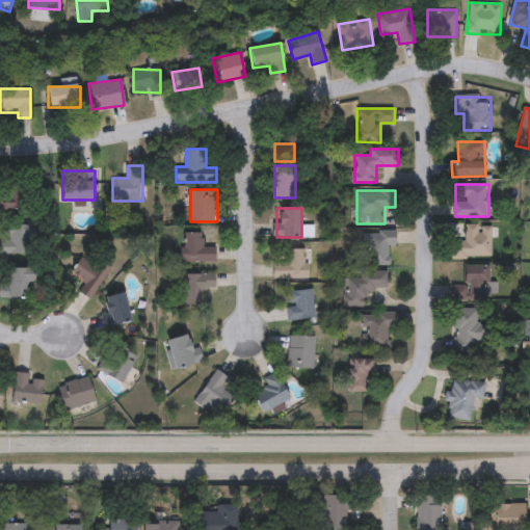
[(1,254),(1,222),(31,222),(31,254),(1,254)]
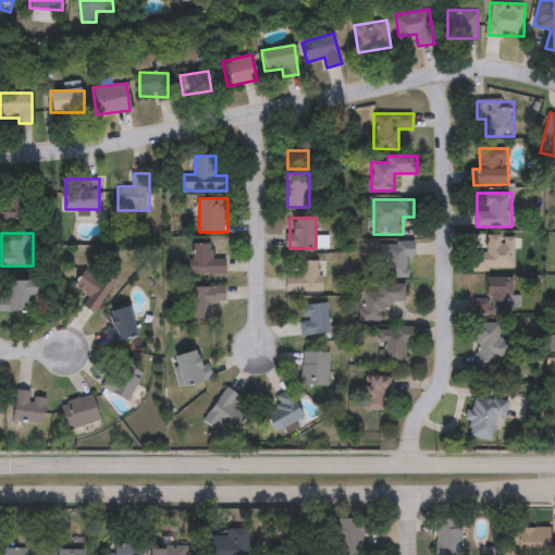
[(516,235),(516,270),(473,269),(473,251),(489,251),(489,234),(516,235)]
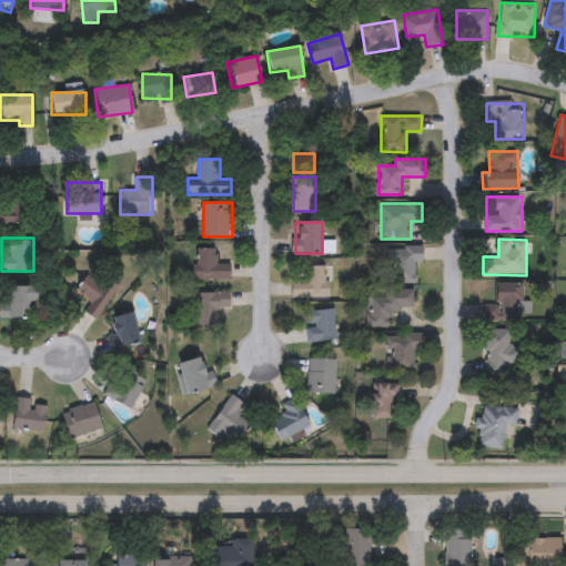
[(416,282),(388,282),(388,245),(424,245),(424,261),(416,261),(416,282)]
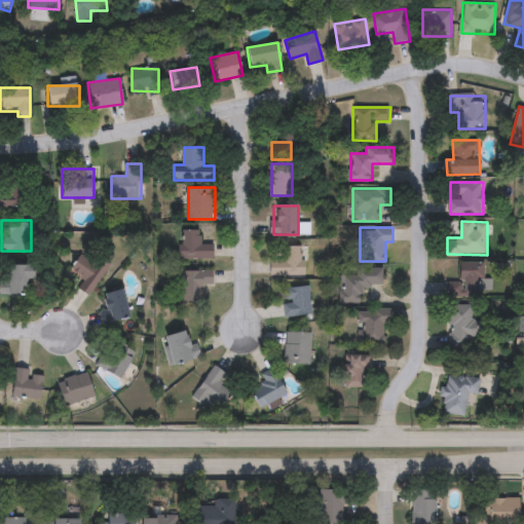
[(215,259),(181,259),(181,230),(201,230),(201,244),(215,244),(215,259)]
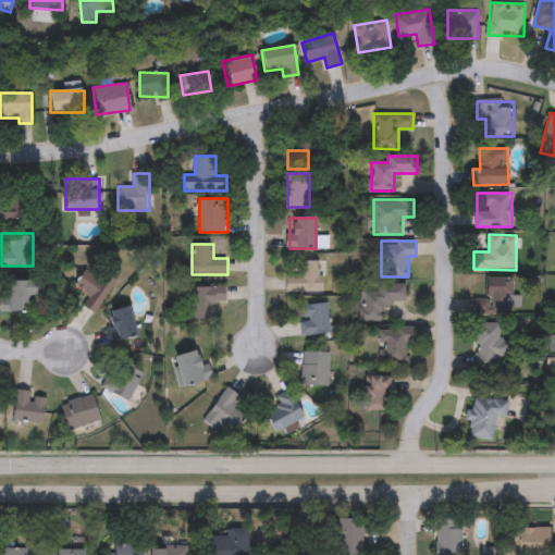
[(301,275),(301,260),(323,260),(323,292),(286,292),(286,275),(301,275)]
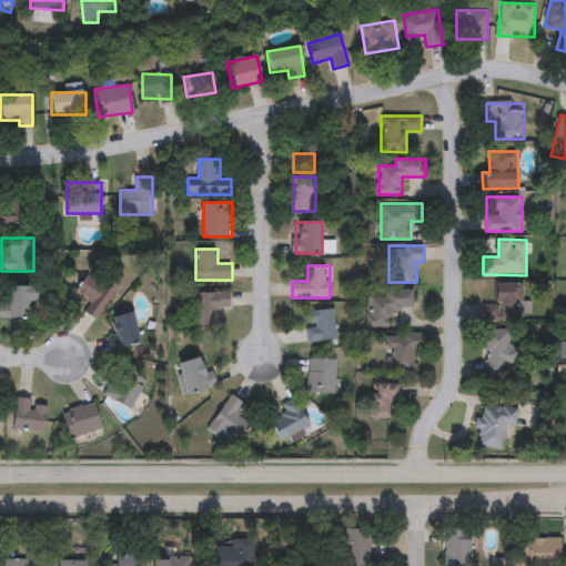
[(119,287),(98,320),(86,312),(92,301),(76,290),(89,269),(119,287)]
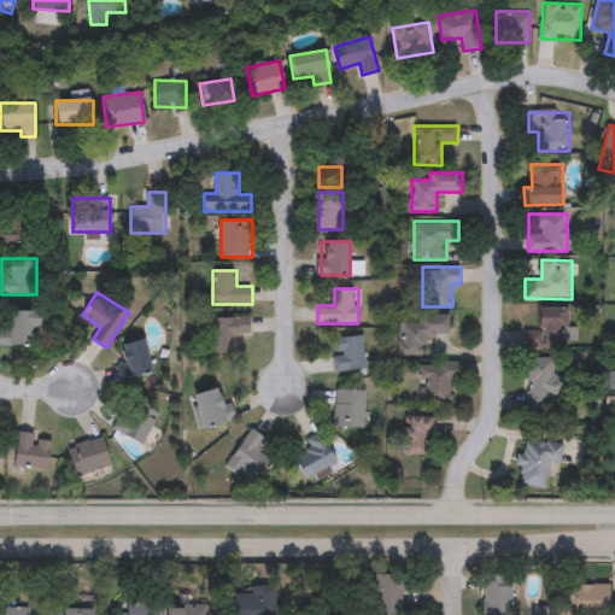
[(523,349),(523,331),(539,331),(539,308),(569,308),(569,349),(523,349)]
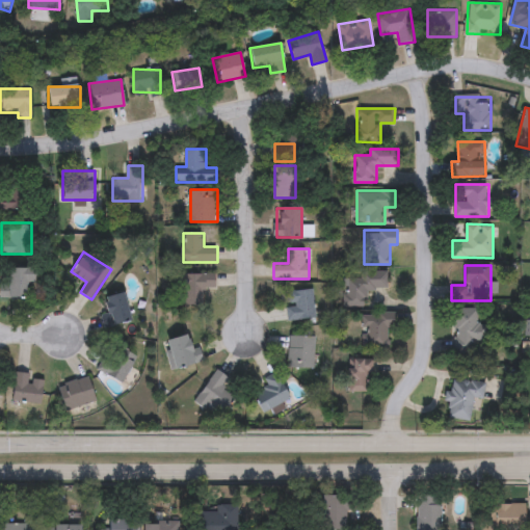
[(34,268),(34,283),(29,283),(29,297),(6,297),(6,268),(34,268)]
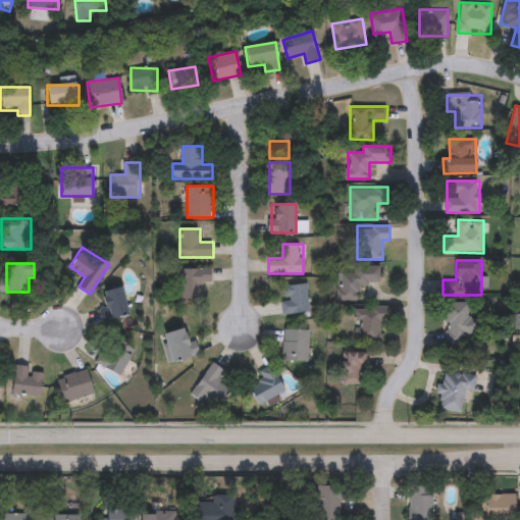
[(380,283),(360,282),(360,301),(338,301),(338,272),(354,272),(354,266),(380,266),(380,283)]
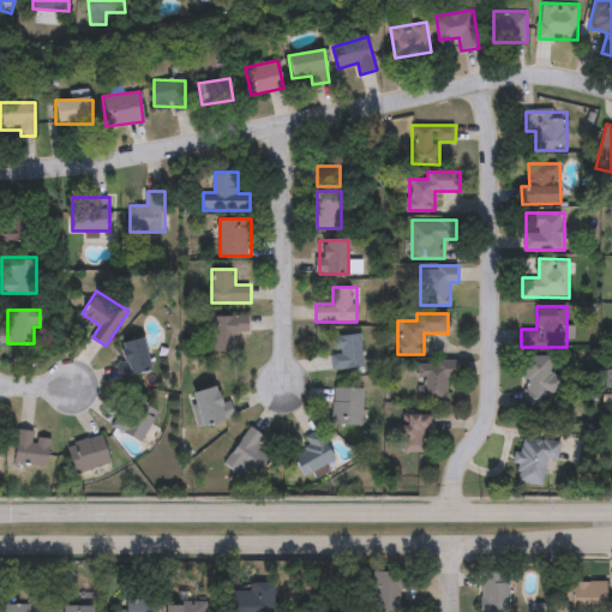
[(234,352),(214,352),(214,333),(203,333),(203,315),(250,315),(250,331),(234,331),(234,352)]
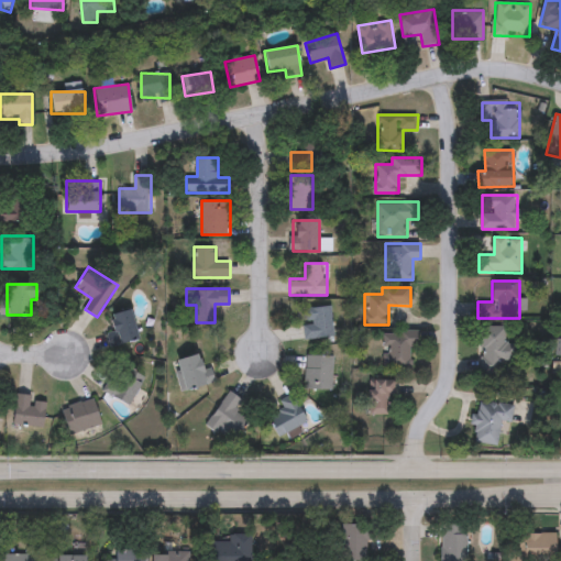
[(306,338),(305,307),(333,306),(334,338),(306,338)]
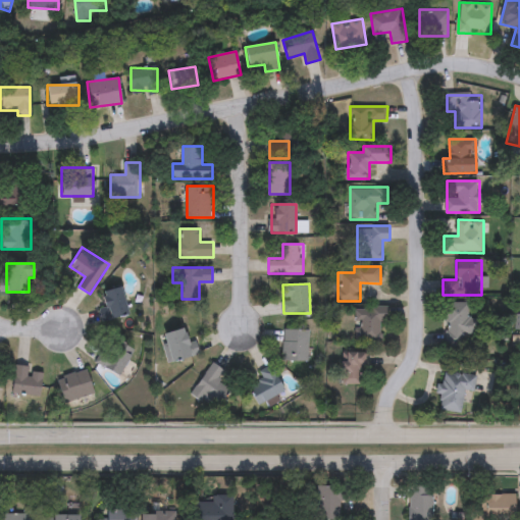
[(131,314),(111,320),(102,293),(121,287),(131,314)]
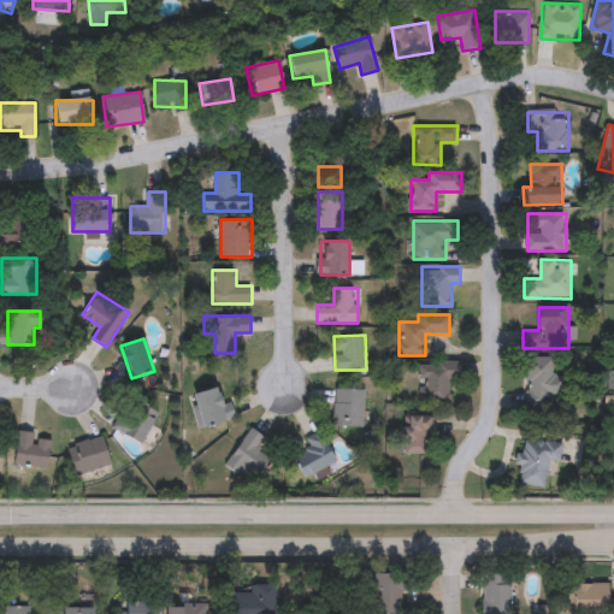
[(526,411),(526,358),(555,358),(555,375),(568,375),(568,396),(551,396),(551,411),(526,411)]
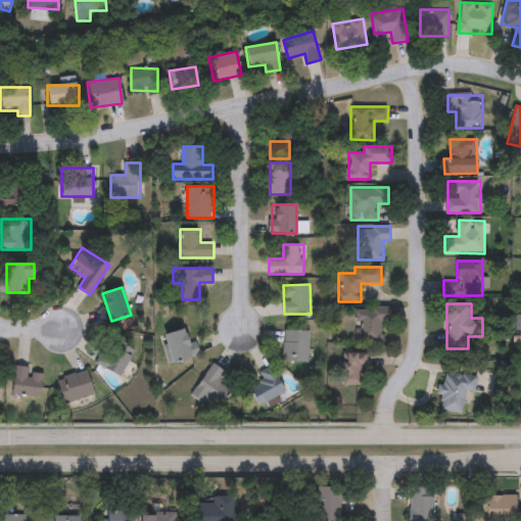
[(356,308),(389,308),(389,322),(382,322),(382,341),(356,341),(356,308)]
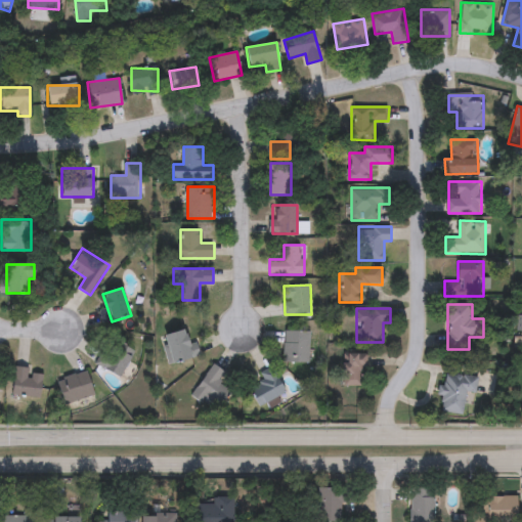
[(183,331),(191,357),(170,364),(162,337),(183,331)]
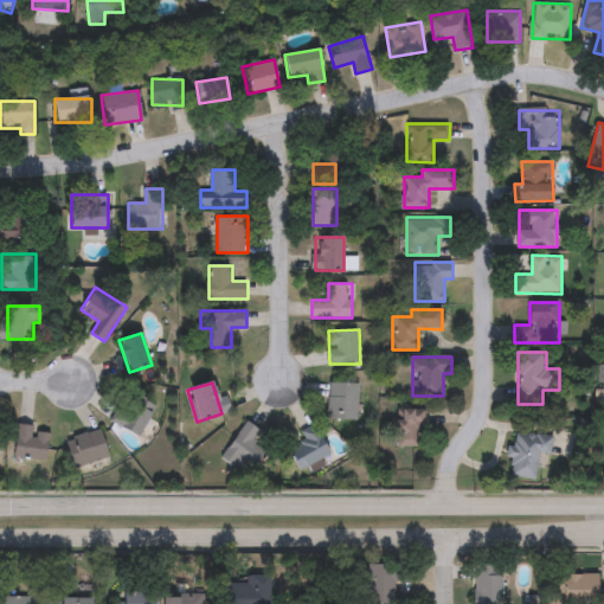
[(361,383),(361,418),(329,418),(329,383),(361,383)]
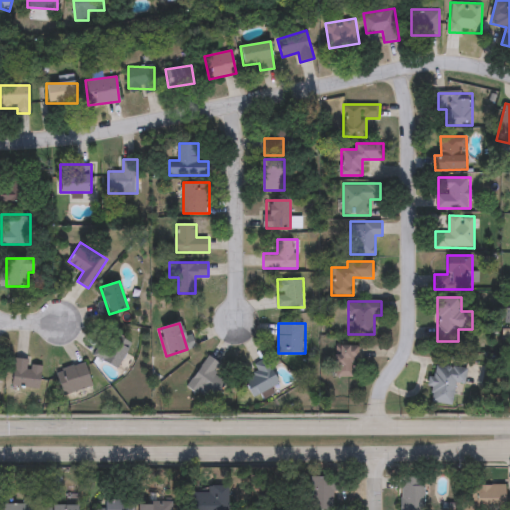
[(134,344),(116,369),(101,358),(119,333),(134,344)]
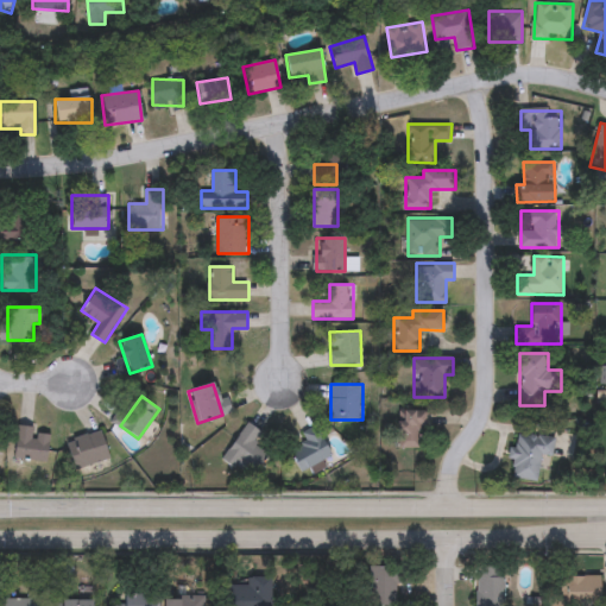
[(423,410),(423,447),(398,447),(398,410),(423,410)]
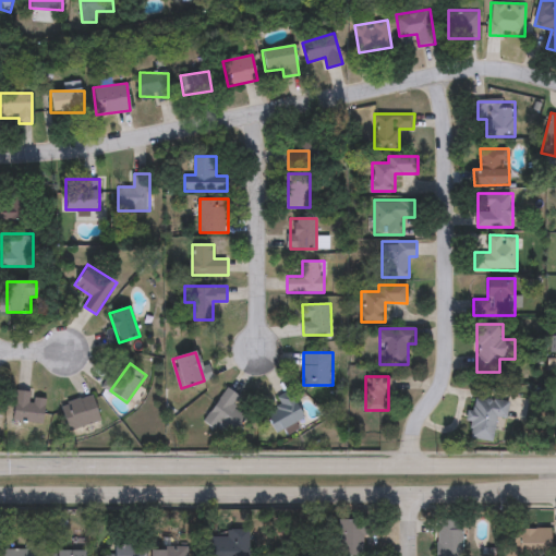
[(232,438),(205,420),(227,387),(240,396),(232,407),(246,417),(232,438)]
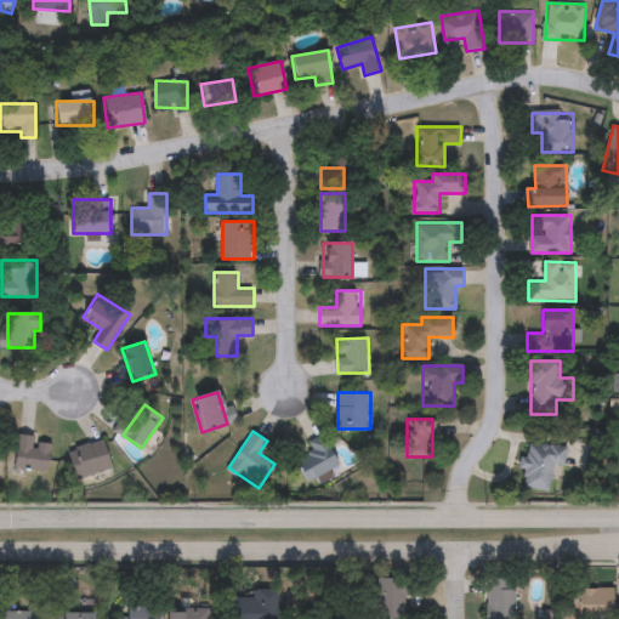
[(341,464),(307,483),(296,464),(312,454),(306,443),(323,433),(341,464)]
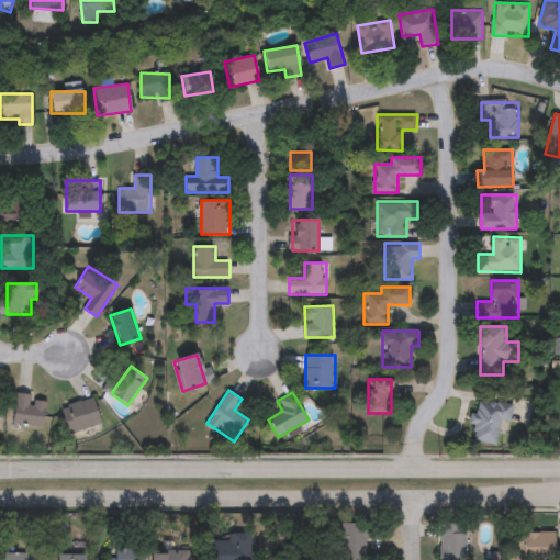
[(47,401),(45,427),(14,424),(17,393),(32,394),(32,400),(47,401)]
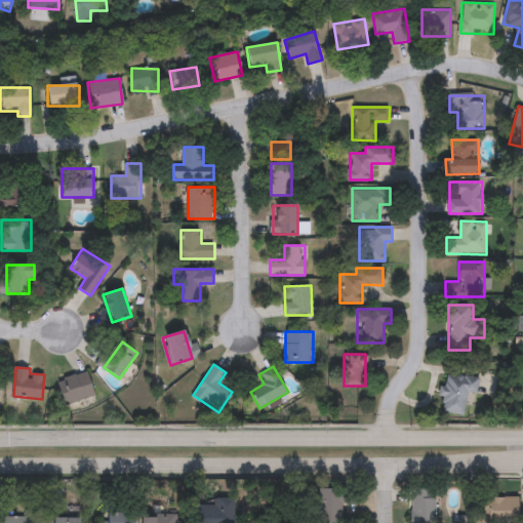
[(96,395),(66,404),(57,380),(89,370),(96,395)]
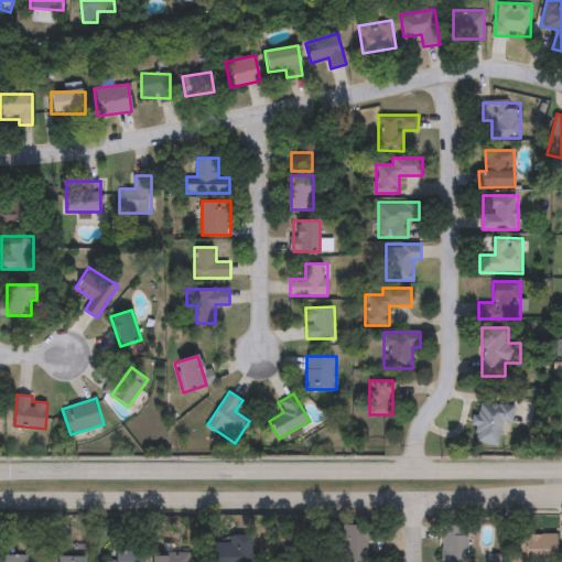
[(500,445),(475,444),(478,402),(515,404),(514,423),(501,422),(500,445)]
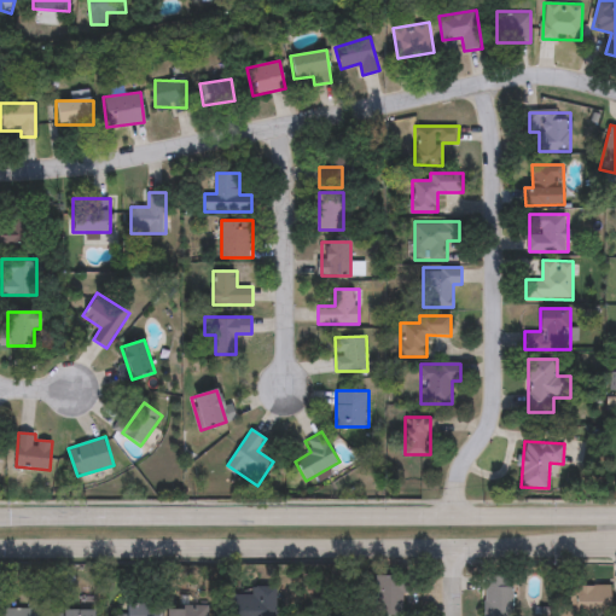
[(375,571),(420,573),(420,591),(402,591),(402,615),(373,614),(375,571)]
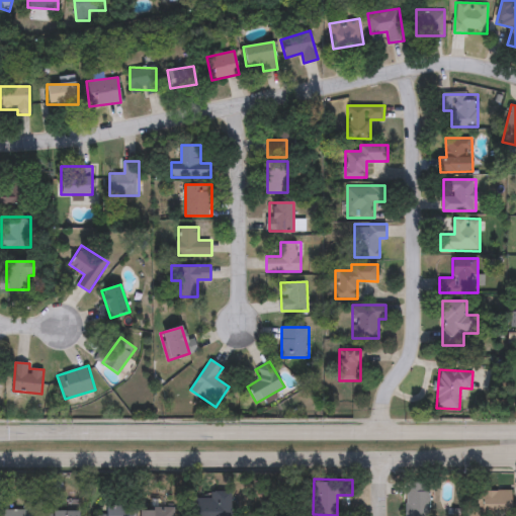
[(430,515),(407,515),(407,480),(430,480),(430,515)]
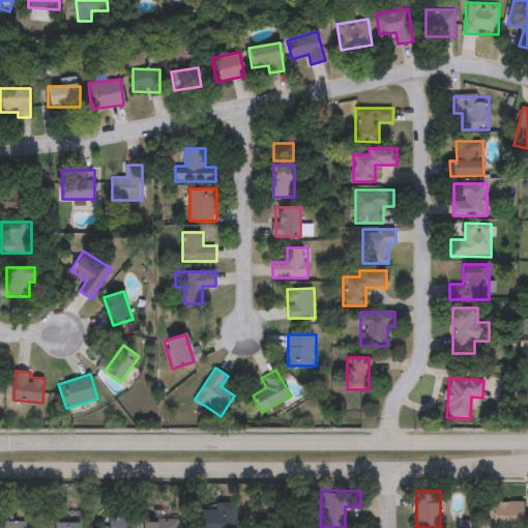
[(522,499),(522,525),(480,525),(480,499),(522,499)]
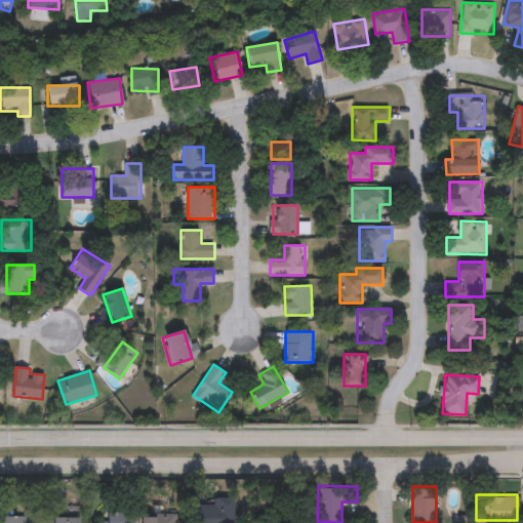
[(232,522),(192,522),(192,496),(233,497),(232,522)]
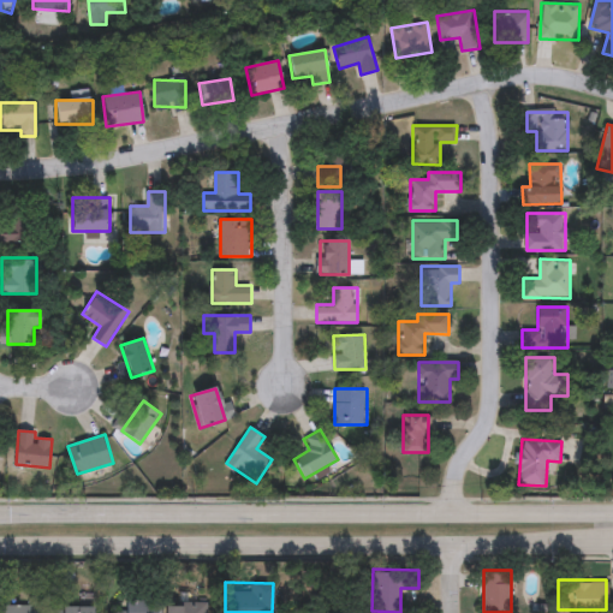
[(123,608),(123,597),(143,597),(143,612),(112,612),(112,608),(123,608)]
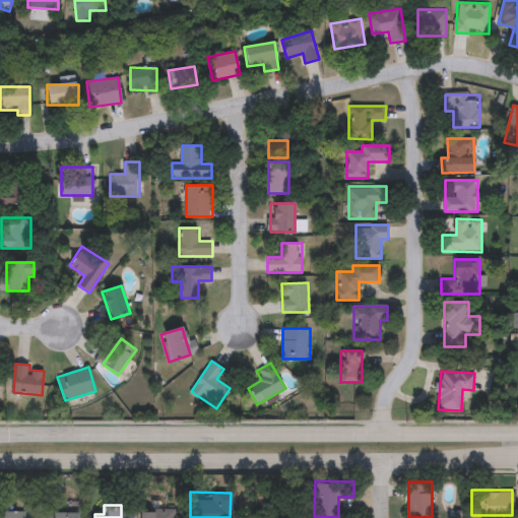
[(175,517),(138,517),(138,508),(175,508),(175,517)]
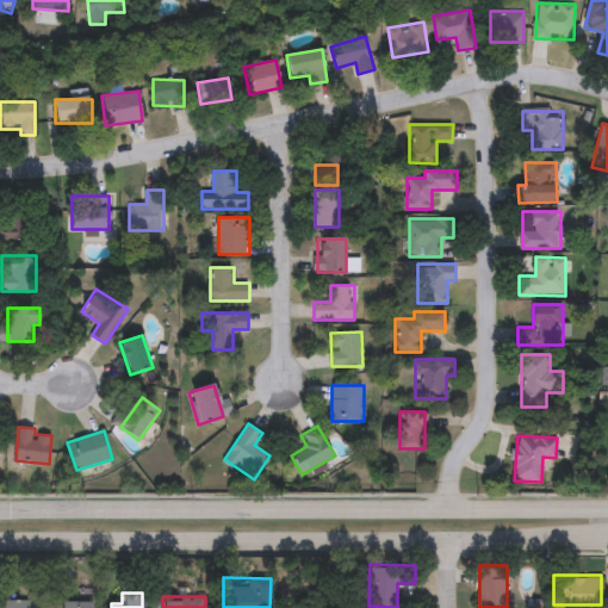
[(50,607),(50,597),(100,599),(100,607),(50,607)]
